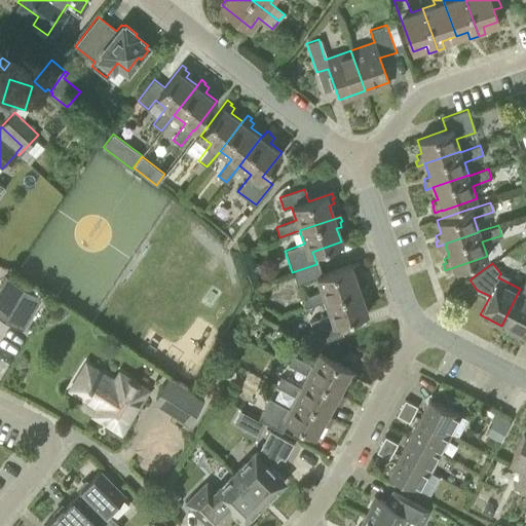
[(292,272),(296,285),(315,277),(320,291),(301,297),(305,307),(324,301),(358,290),(352,276),(358,274),(357,269),(359,269),(357,264),(321,275),(316,264),(292,272)]
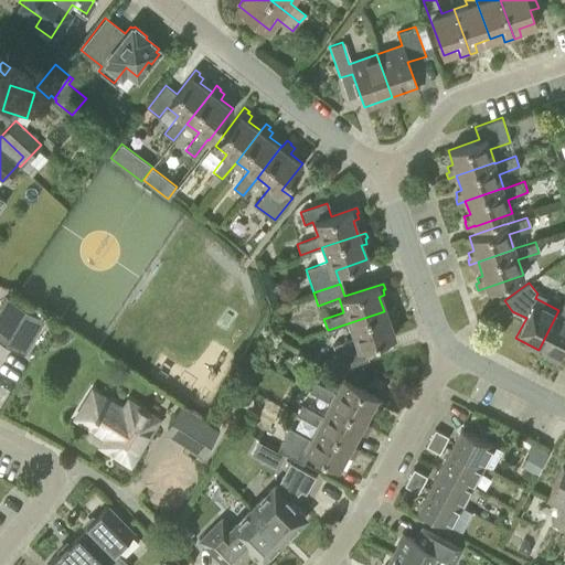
[(0,339),(25,354),(45,320),(4,297),(0,305),(0,339)]
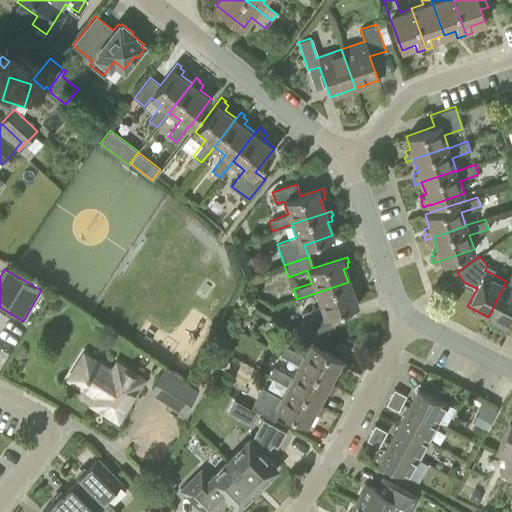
[(249,285),(261,281),(259,274),(246,277),(249,285)]
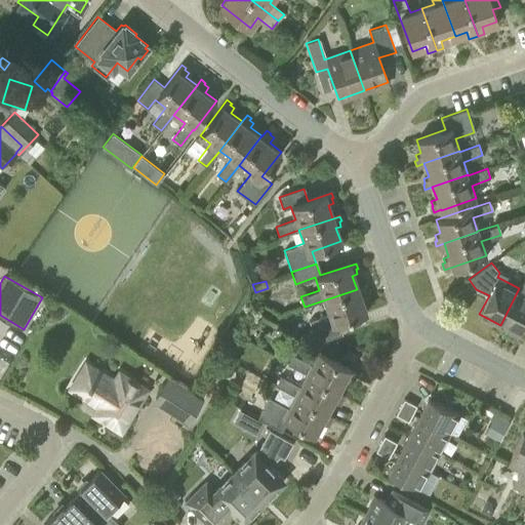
[(309,320),(316,342),(342,333),(338,322),(365,313),(360,298),(365,296),(363,291),(365,291),(364,286),(357,289),(323,300),(327,315),(309,320)]
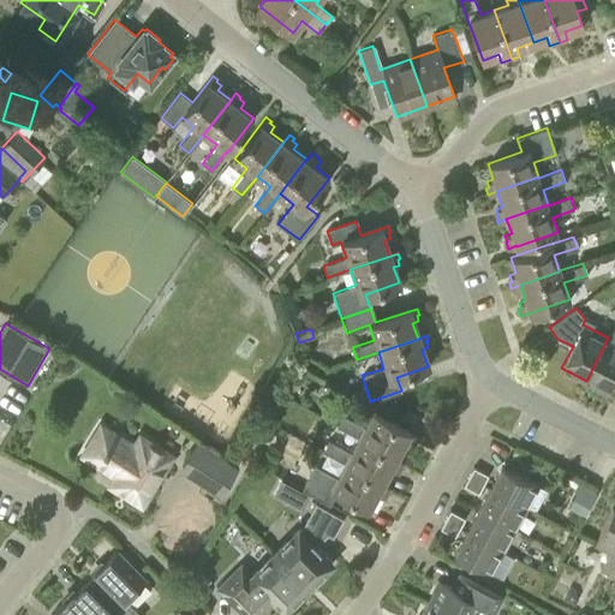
[(614,340),(608,338),(586,381),(613,394),(614,388),(614,340)]
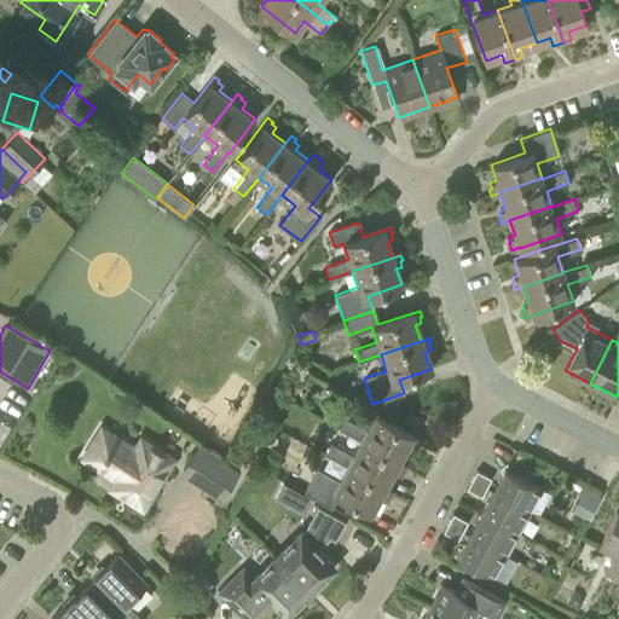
[(398,460),(406,445),(412,447),(415,443),(417,444),(420,438),(374,412),(365,428),(345,418),(339,429),(359,440),(359,439),(398,460)]
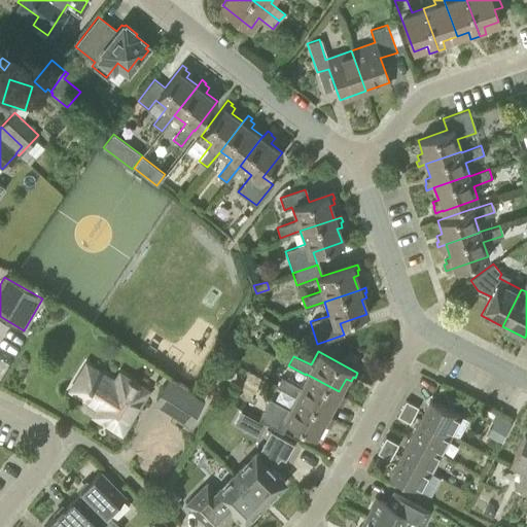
[(114,382),(96,371),(89,381),(86,380),(84,384),(86,385),(79,395),(98,408),(93,416),(120,432),(131,417),(132,417),(137,409),(136,408),(146,391),(119,374),(114,382)]
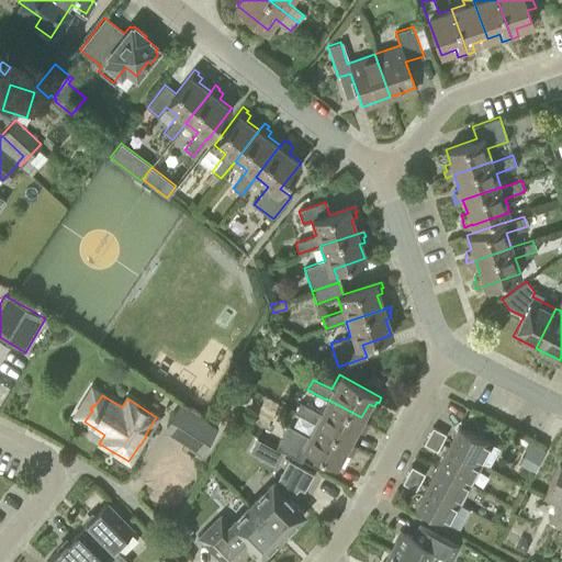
[(369,420),(361,417),(326,398),(326,400),(319,413),(301,402),(295,412),(314,423),(349,440),(356,427),(361,429),(364,425),(366,426),(369,420)]
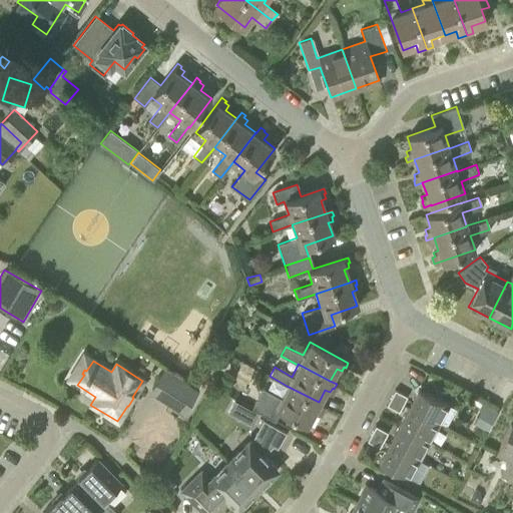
[(185,381),(163,368),(148,393),(183,414),(202,382),(189,374),(185,381)]
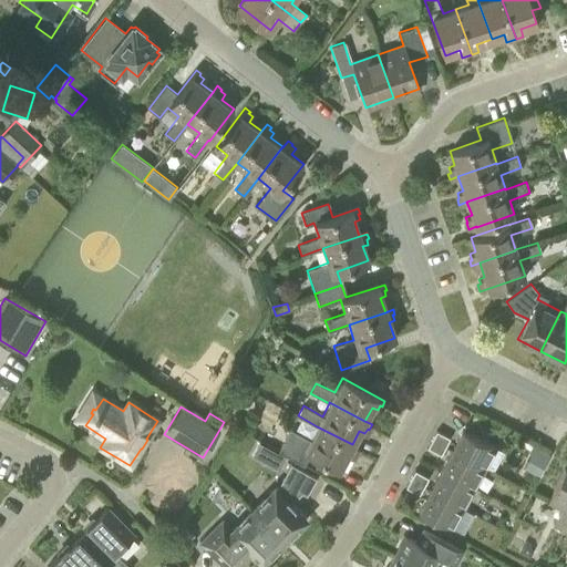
[(309,440),(290,429),(278,452),(303,465),(310,453),(339,467),(347,454),(352,456),(354,452),(357,453),(359,447),(352,444),(317,426),(309,440)]
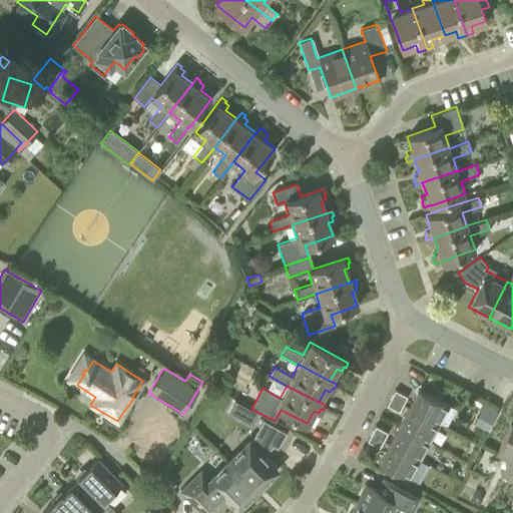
[(407,407),(439,424),(450,405),(417,387),(407,407)]
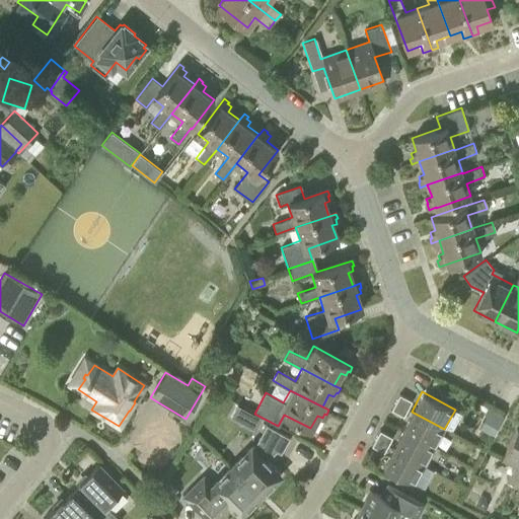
[(395,401),(408,409),(411,401),(398,395),(395,401)]
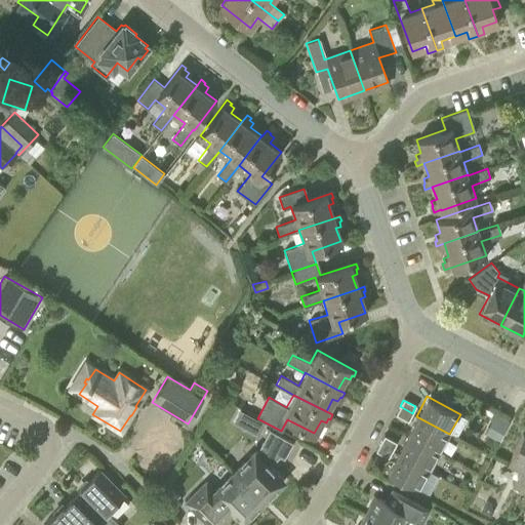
[(408,420),(412,413),(400,406),(396,414),(408,420)]
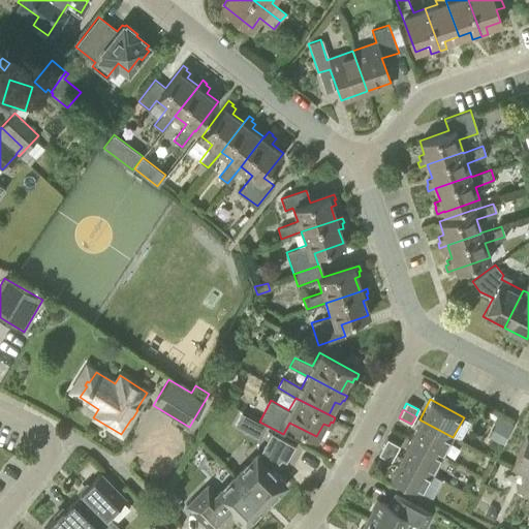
[(503,444),(514,425),(497,415),(494,422),(495,423),(488,437),(503,444)]
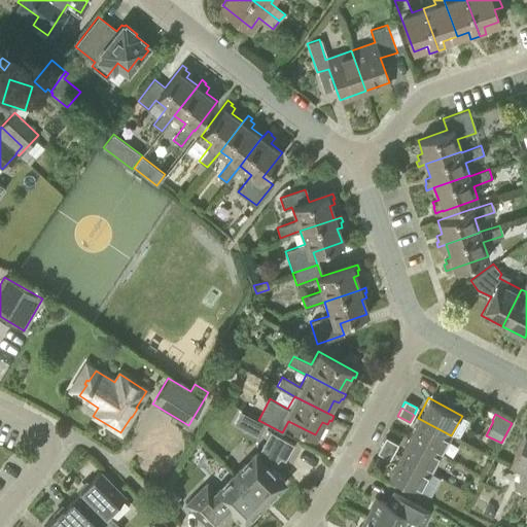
[(442,454),(451,435),(418,418),(408,435),(442,454)]
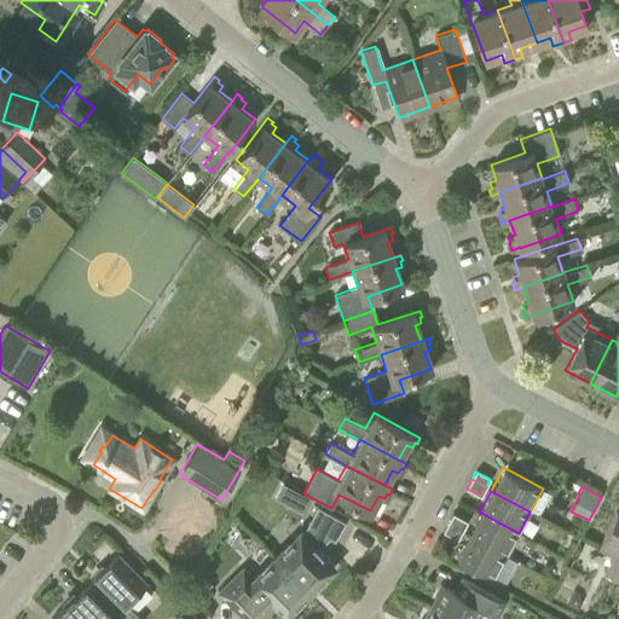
[(306,496),(299,510),(305,514),(312,499),(306,496)]
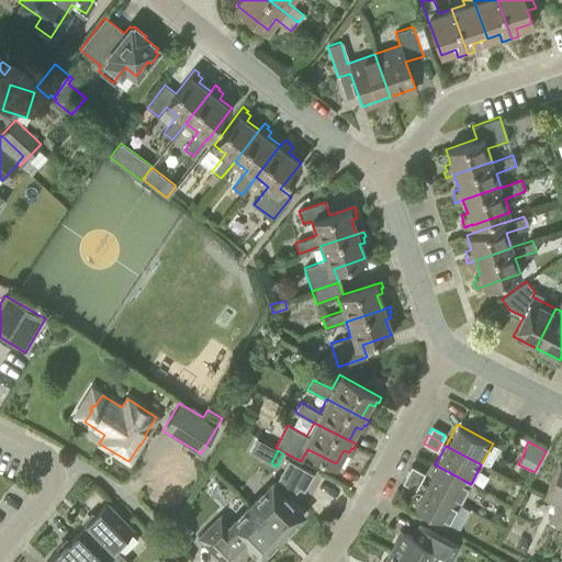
[(249,504),(281,536),(303,514),(284,495),(294,484),(303,490),(313,473),(288,459),(278,475),(282,478),(274,485),(271,482),(249,504)]
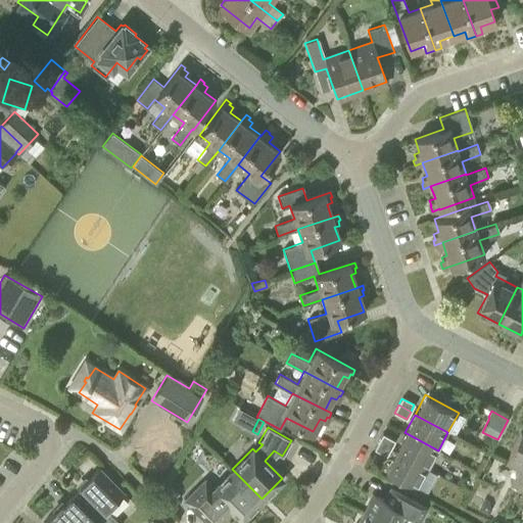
[(519,488),(522,480),(522,431),(521,430),(505,463),(518,469),(510,484),(519,488)]
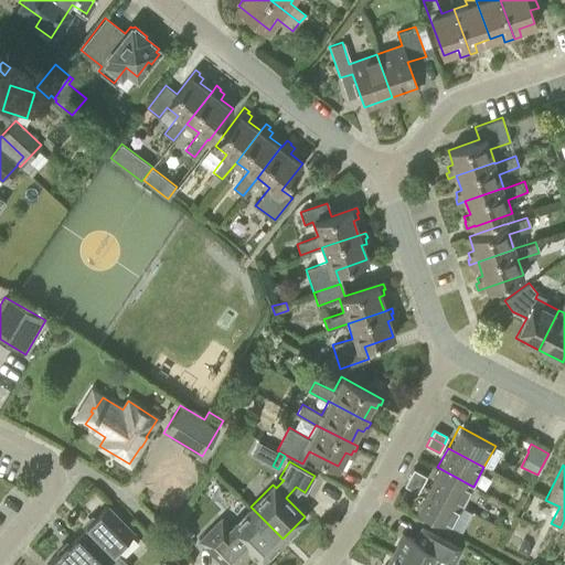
[(462,507),(473,487),(437,467),(427,487),(462,507)]
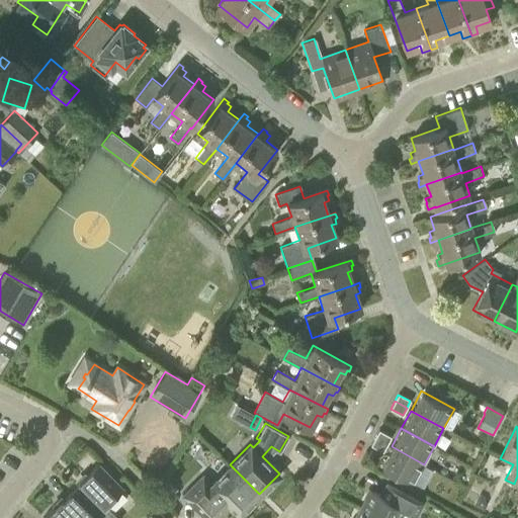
[(374,436),(386,443),(391,436),(377,430),(374,436)]
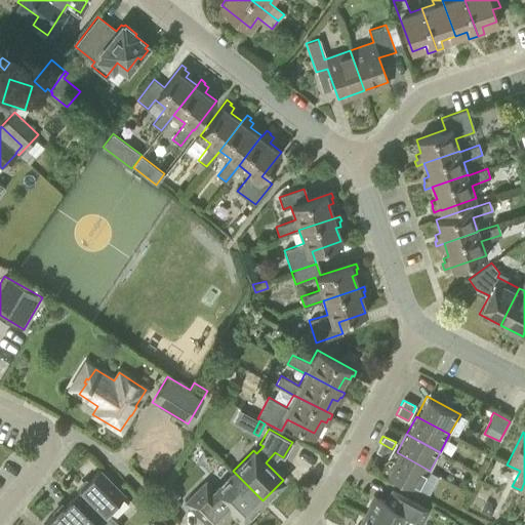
[(388,456),(392,449),(379,442),(375,450),(388,456)]
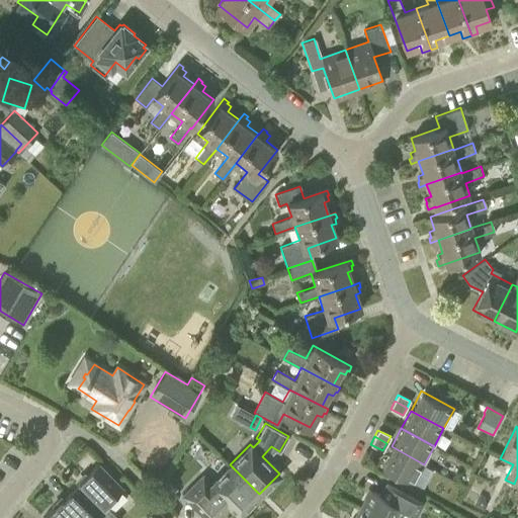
[(414,483),(424,464),(392,446),(381,464),(414,483)]
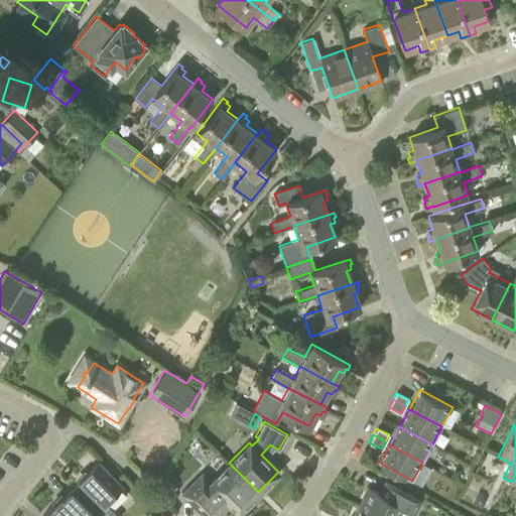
[(71,489),(97,515),(117,515),(104,503),(121,486),(96,461),(77,480),(79,481),(71,489)]
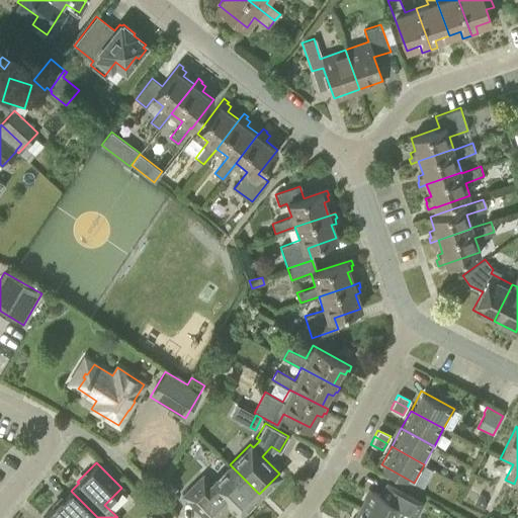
[(239,513),(259,494),(230,464),(210,484),(202,475),(183,495),(205,517),(213,517),(229,503),(239,513)]
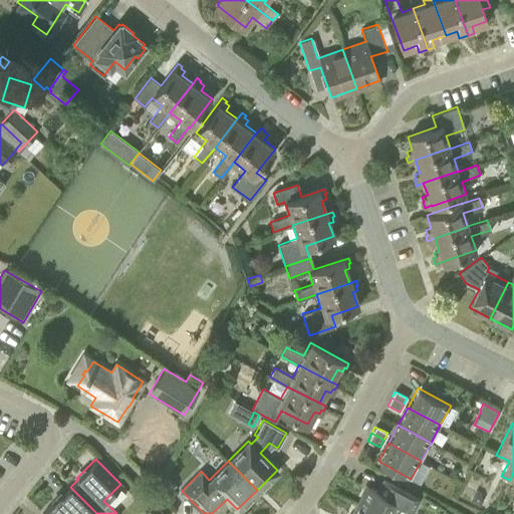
[(177,485),(168,475),(162,481),(171,491),(177,485)]
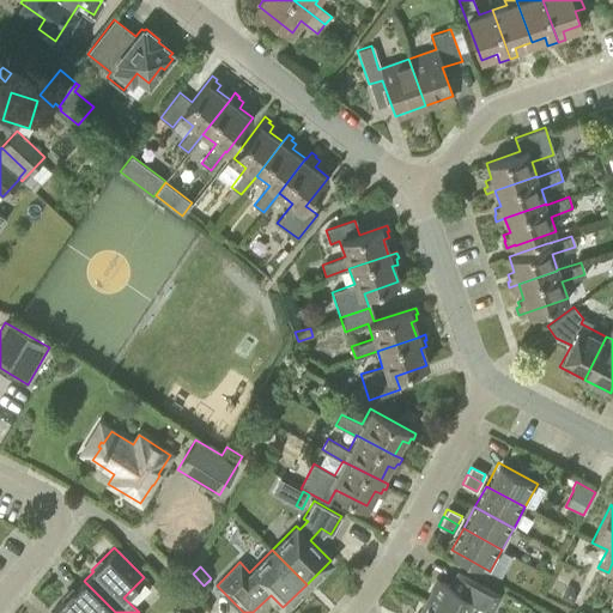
[(493,612),(502,596),(455,570),(448,583),(437,577),(425,601),(445,612),(490,612),(491,611),(493,612)]
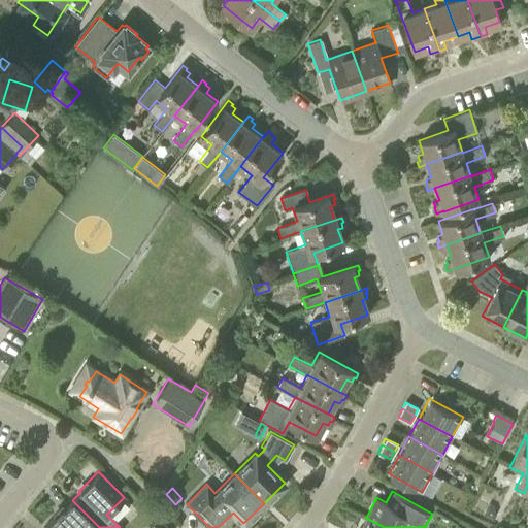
[(99,527),(72,500),(63,509),(62,508),(42,527),(41,527),(99,527)]
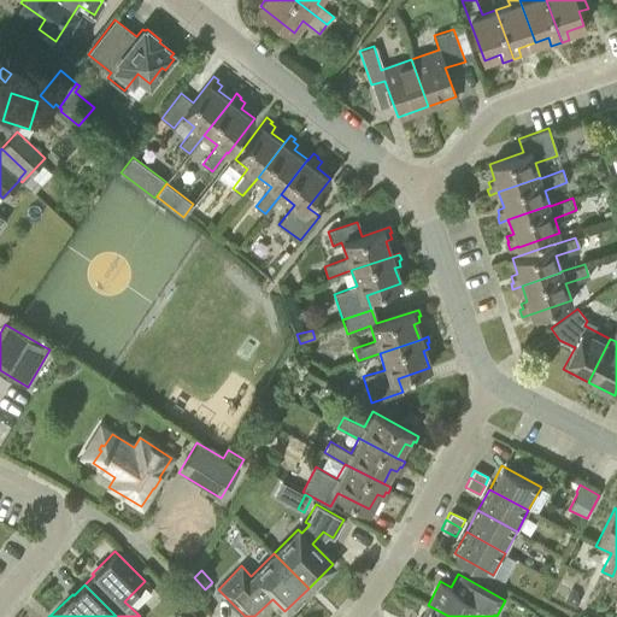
[(564,600),(576,606),(580,600),(577,593),(570,588),(564,600)]
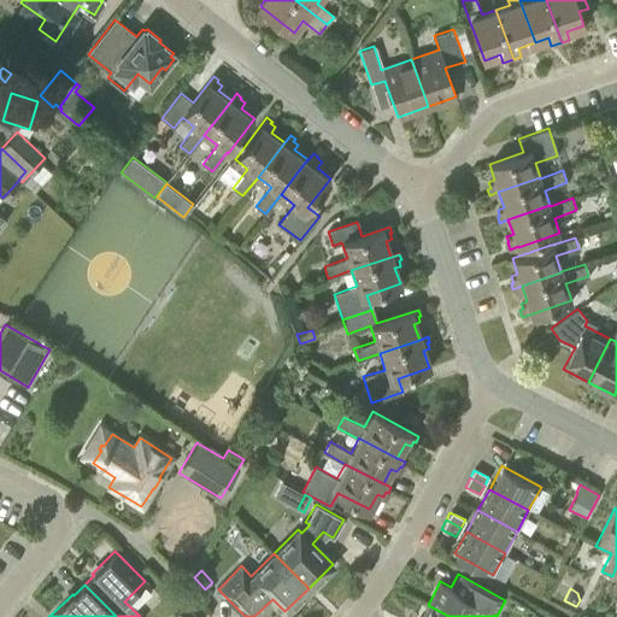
[(172,616),(197,616),(184,604),(172,616)]
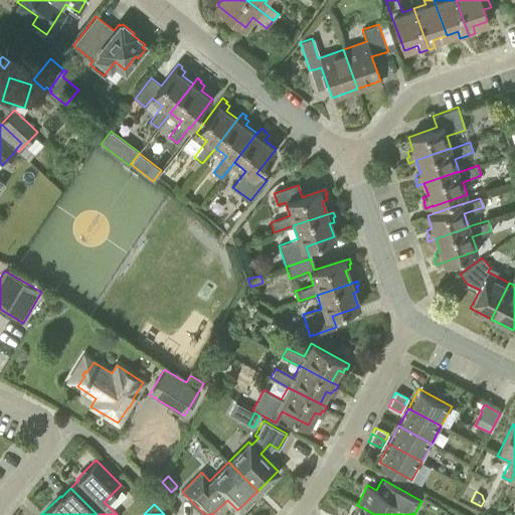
[(374,514),(357,505),(351,514),(374,514)]
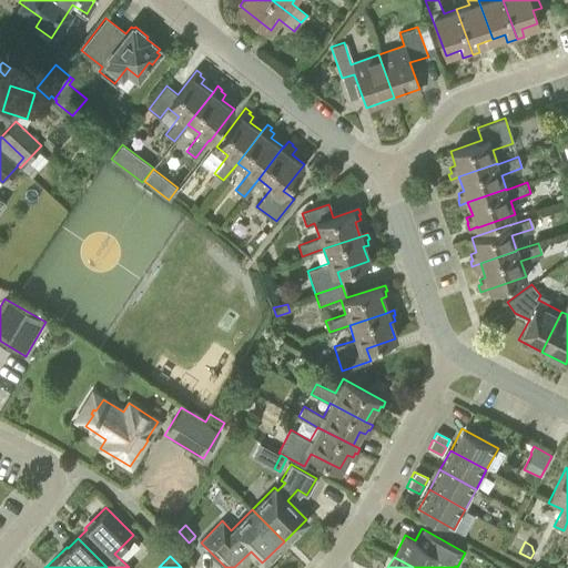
All buildings are outlined.
